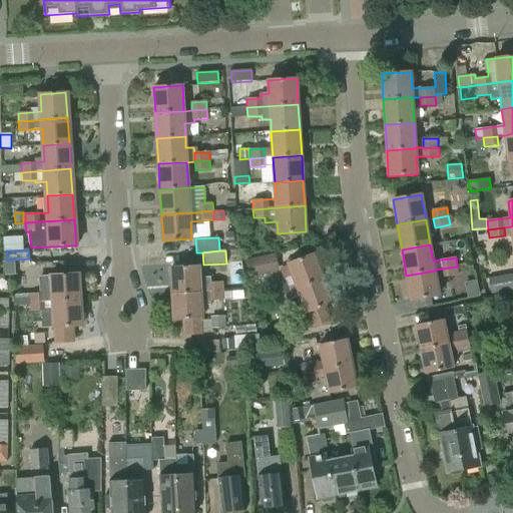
[(273,288),(276,297),(324,279),(315,253),(288,265),(294,280),(273,288)]
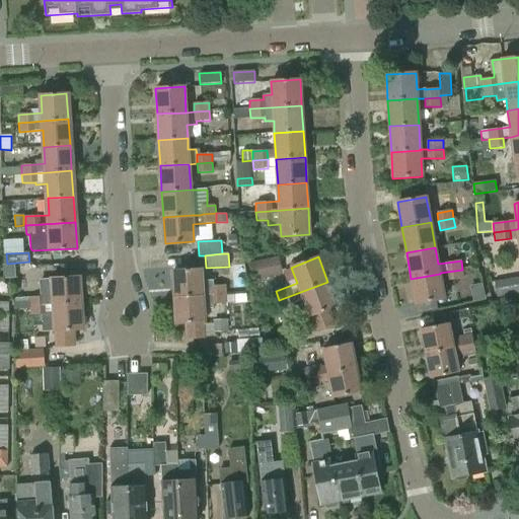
[(248,264),(251,281),(284,275),(280,257),(248,264)]
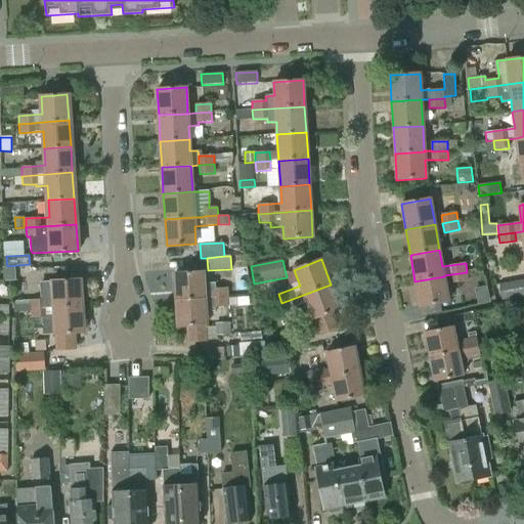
[(175,273),(176,300),(228,296),(227,288),(213,289),(213,288),(204,289),(203,272),(175,273)]
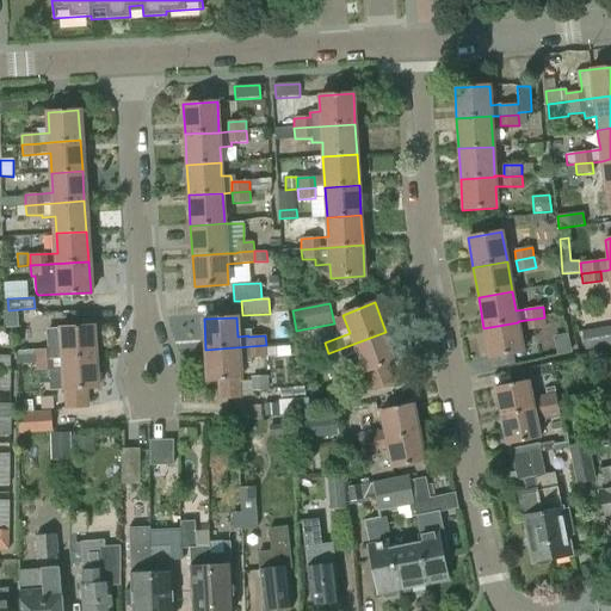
[(544,318),(526,320),(528,331),(547,327),(544,318)]
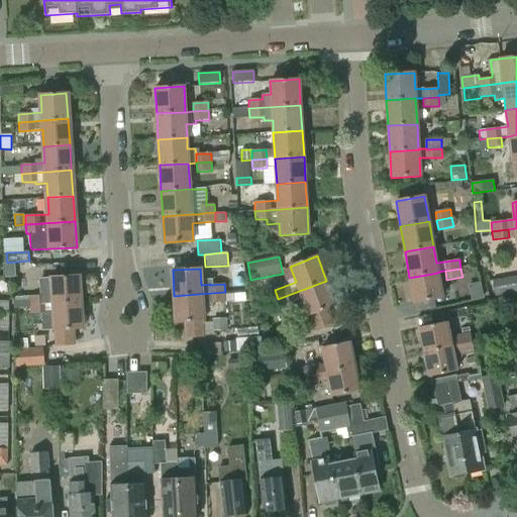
[(438,273),(409,278),(414,303),(442,298),(438,273)]
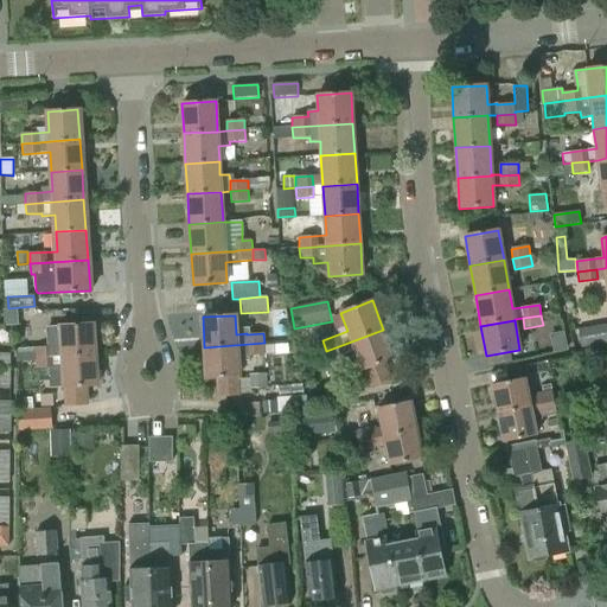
[(34,347),(34,358),(95,355),(93,324),(48,327),(49,346),(34,347)]
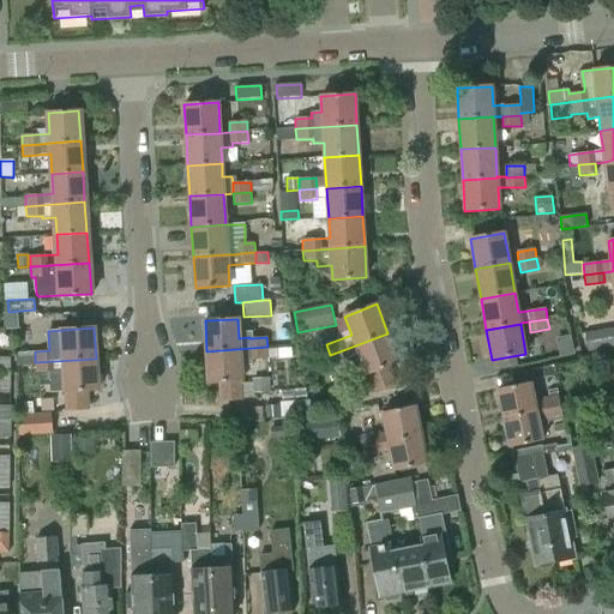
[(584,333),(588,351),(613,347),(613,329),(584,333)]
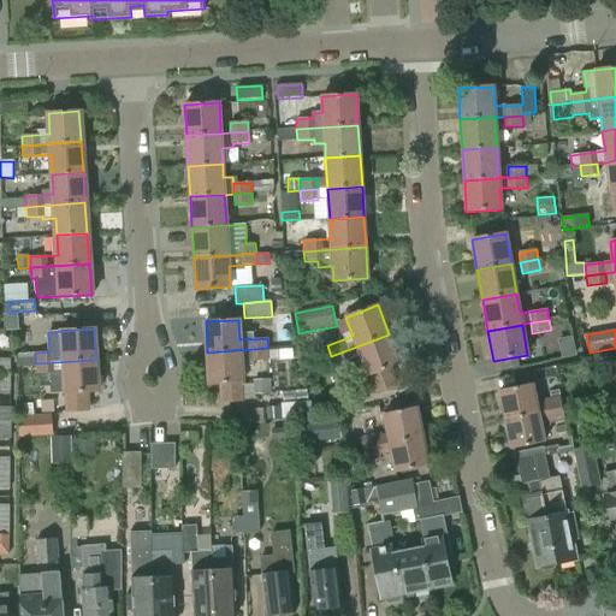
[(389,335),(331,356),(335,366),(360,355),(368,375),(369,375),(375,392),(395,385),(389,368),(400,363),(389,335)]
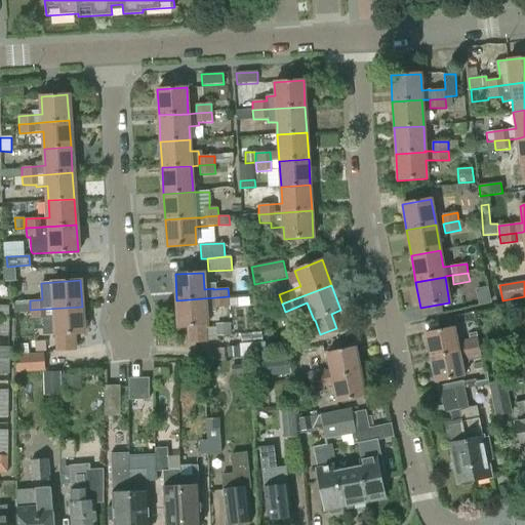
[(241,288),(228,288),(229,296),(229,297),(242,297),(241,288)]
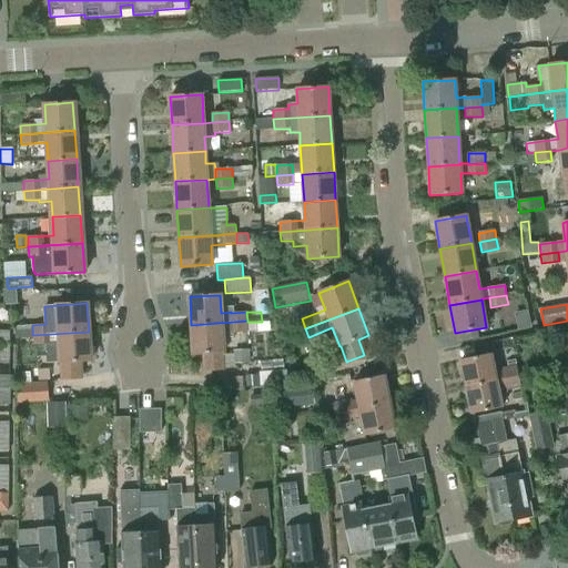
[(247,321),(191,325),(193,353),(204,353),(205,369),(223,368),(222,352),(223,352),(222,338),(233,338),(233,332),(247,331),(247,321)]
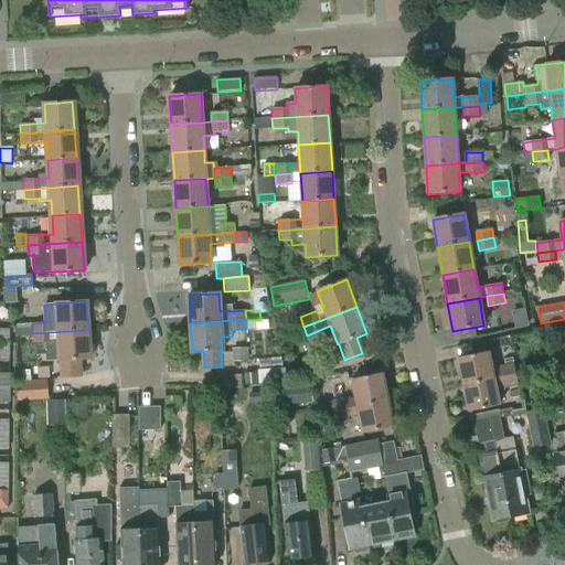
[(88,330),(32,333),(33,343),(48,342),(48,347),(59,344),(60,360),(61,360),(62,376),(81,375),(80,359),(89,358),(88,330)]
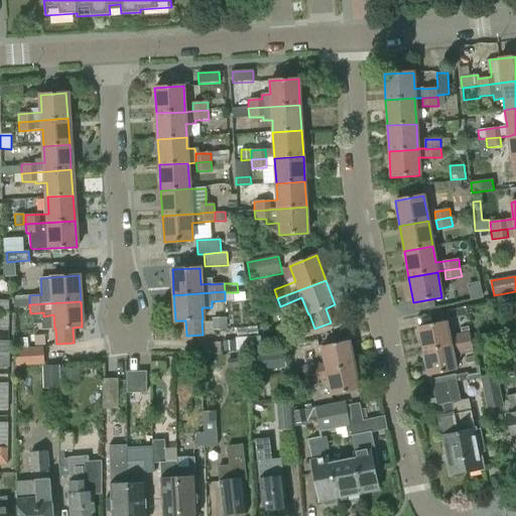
[(0,302),(0,313),(9,313),(9,302),(0,302)]
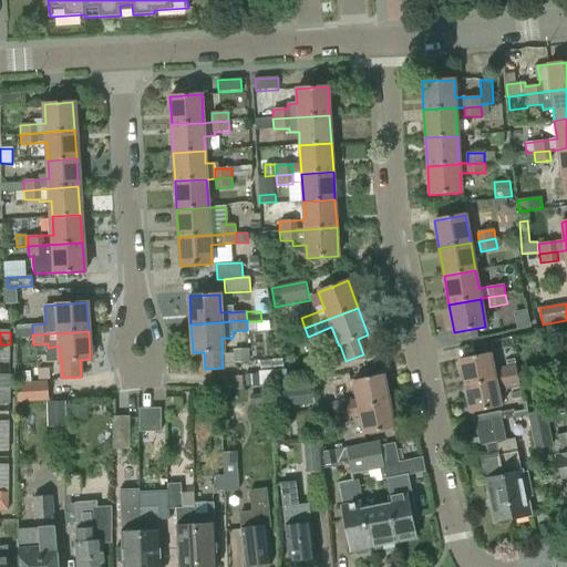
[(10,344),(0,344),(0,358),(9,359),(10,344)]
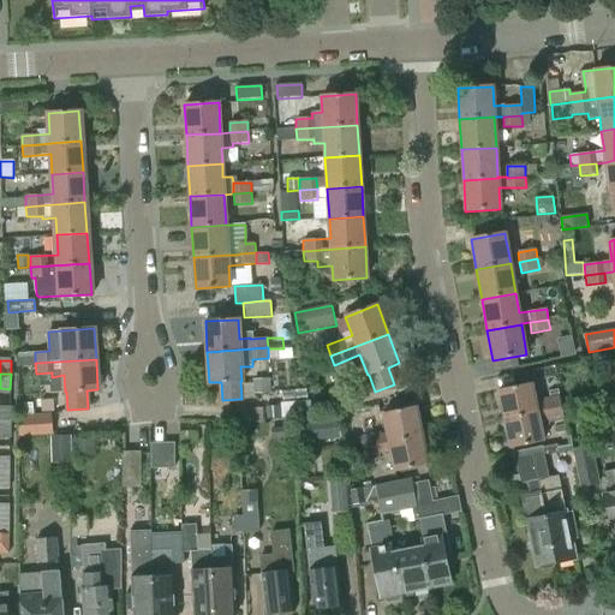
[(254,380),(254,394),(269,393),(269,378),(254,380)]
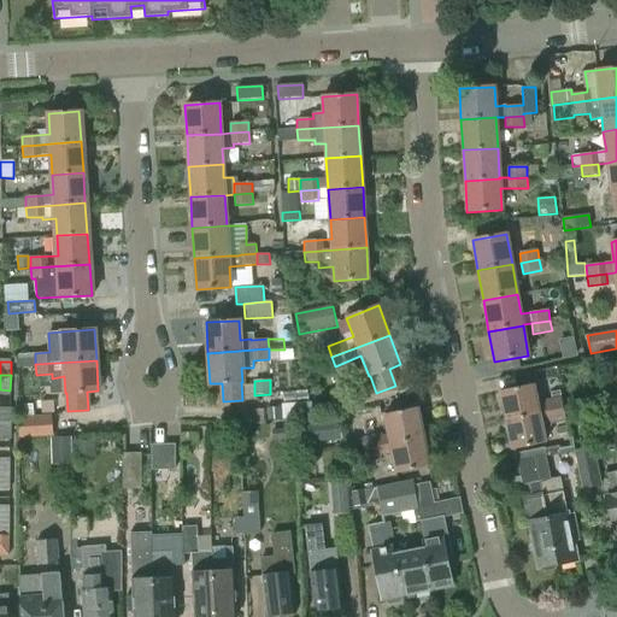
[(499,391),(506,421),(563,409),(560,399),(544,403),(544,404),(538,405),(533,385),(499,391)]
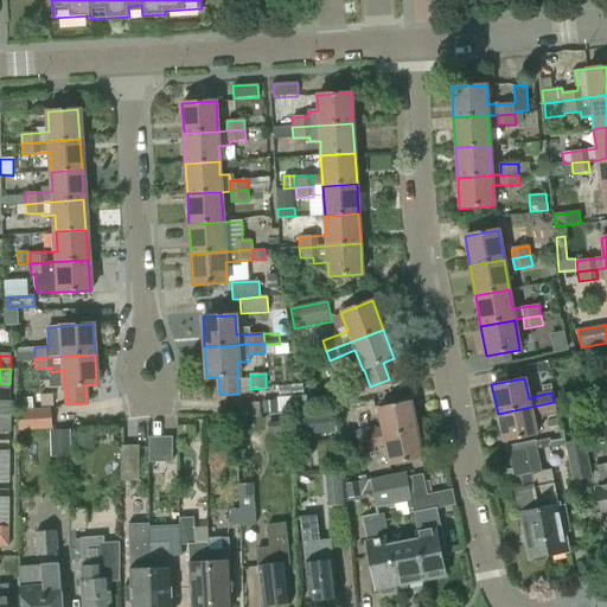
[(310,396),(311,409),(337,407),(336,395),(310,396)]
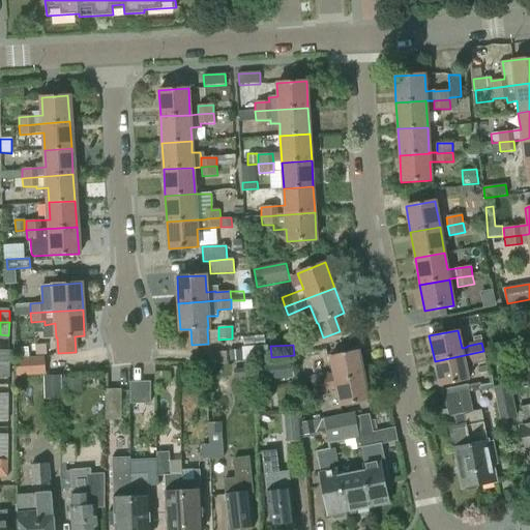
[(237,349),(238,360),(269,358),(268,347),(237,349)]
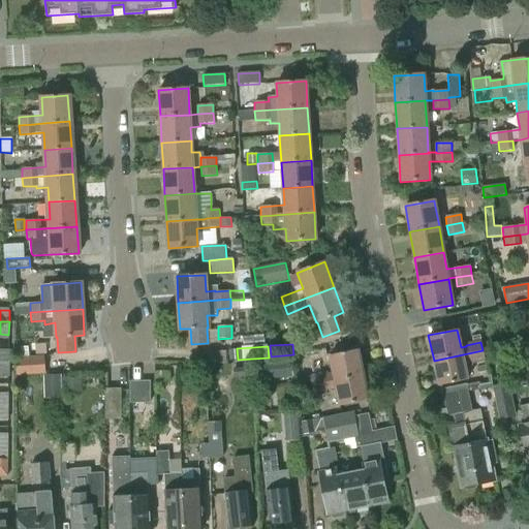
[(17,348),(18,358),(27,358),(27,347),(17,348)]
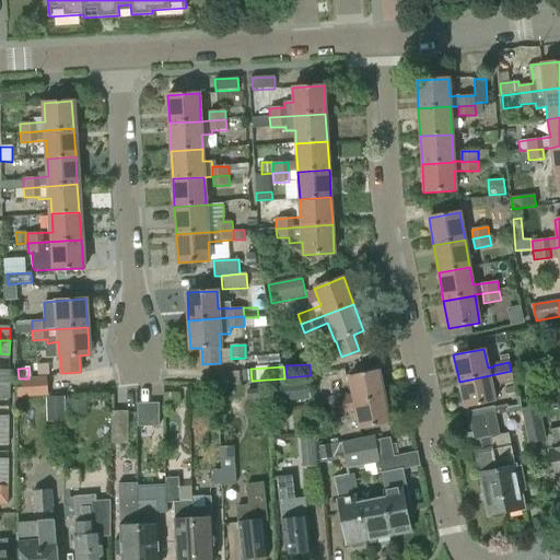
[(330,397),(333,407),(384,397),(378,370),(349,376),(352,393),(330,397)]
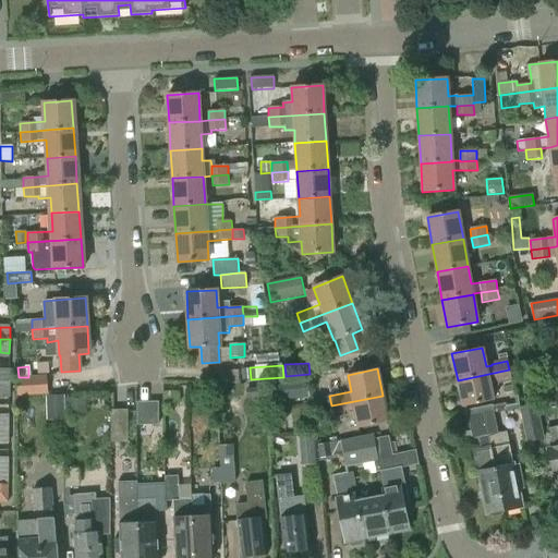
[(0,370),(0,383),(9,384),(9,371),(0,370)]
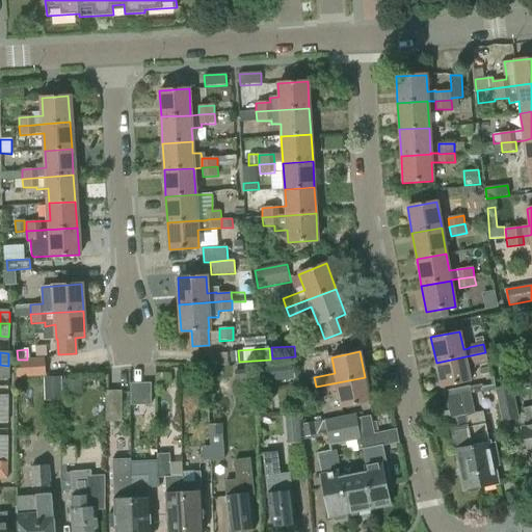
[(197,354),(198,365),(227,364),(227,352),(197,354)]
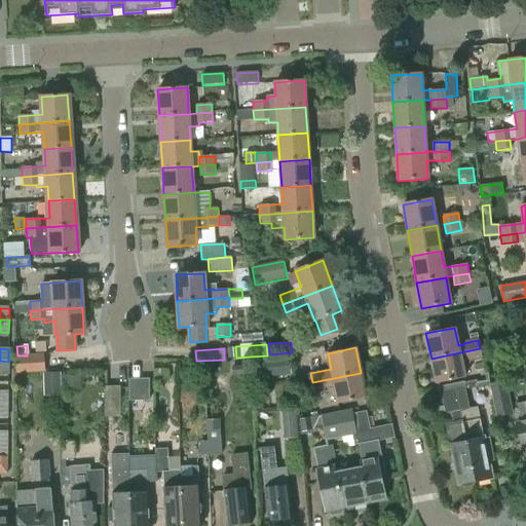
[(480,348),(431,359),(437,384),(464,378),(461,360),(466,359),(466,361),(482,358),(480,348)]
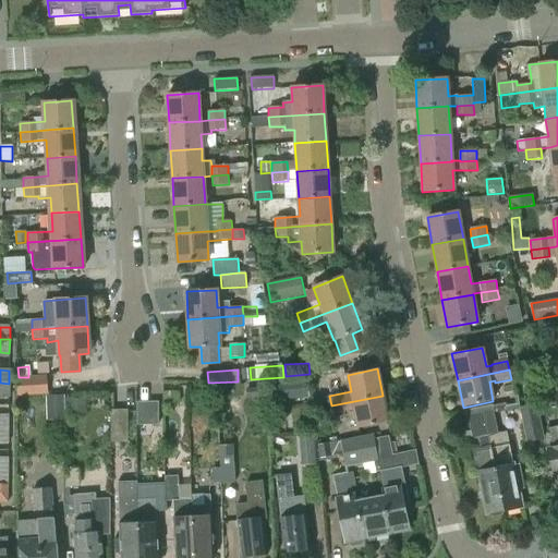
[(17,378),(19,397),(48,395),(46,375),(28,377),(19,377),(17,378)]
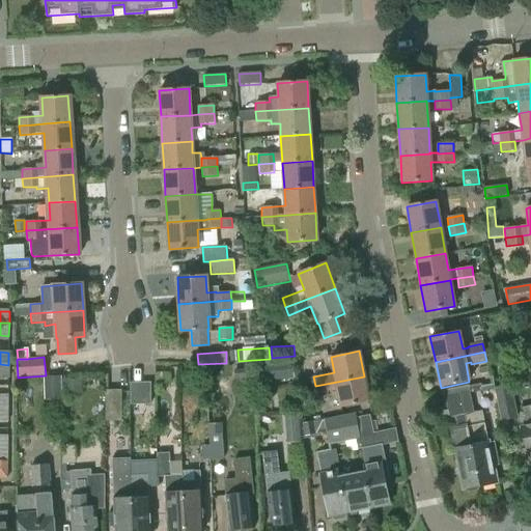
[(260,381),(295,379),(294,362),(258,364),(260,381)]
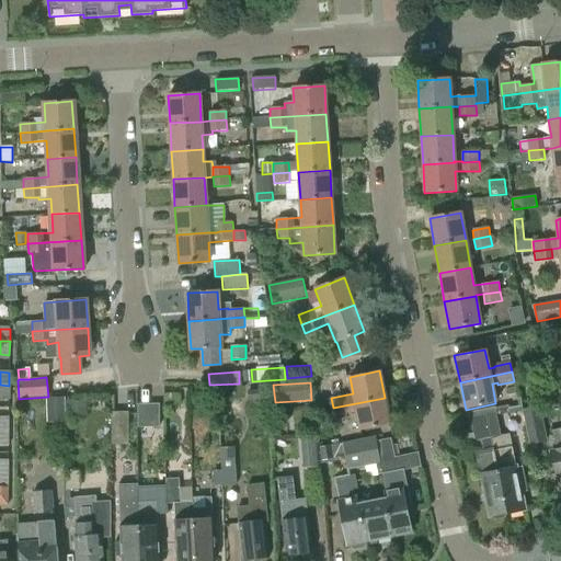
[(9,386),(0,385),(0,398),(9,398),(9,386)]
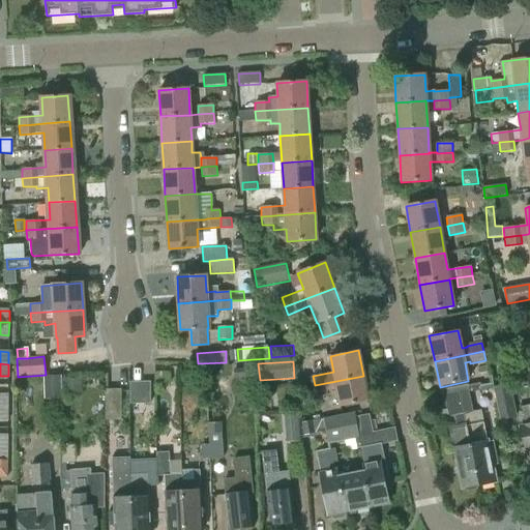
[(248,378),(247,367),(234,370),(235,379),(248,378)]
